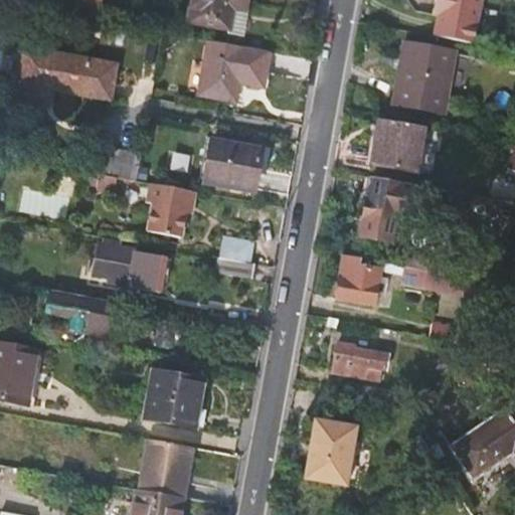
[(102,0),(74,0),(71,17),(99,22),(102,0)]
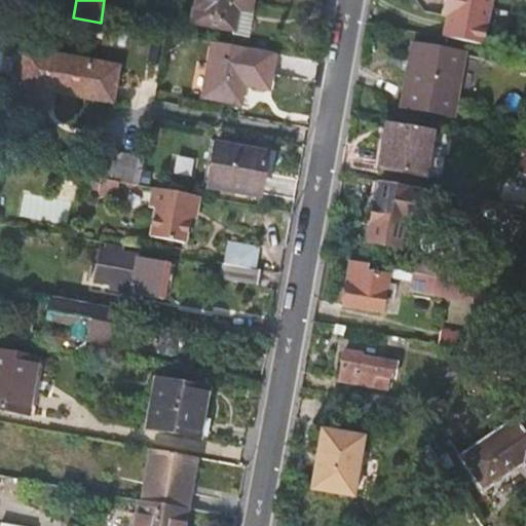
[(242,34),(248,0),(193,0),(190,24),(242,34)]
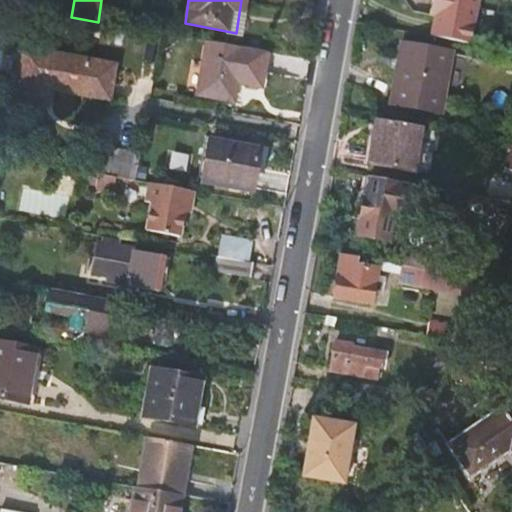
[(430,18),(427,34),(459,40),(463,18),(476,21),(479,3),(467,1),(467,0),(430,0),(427,18),(430,18)]
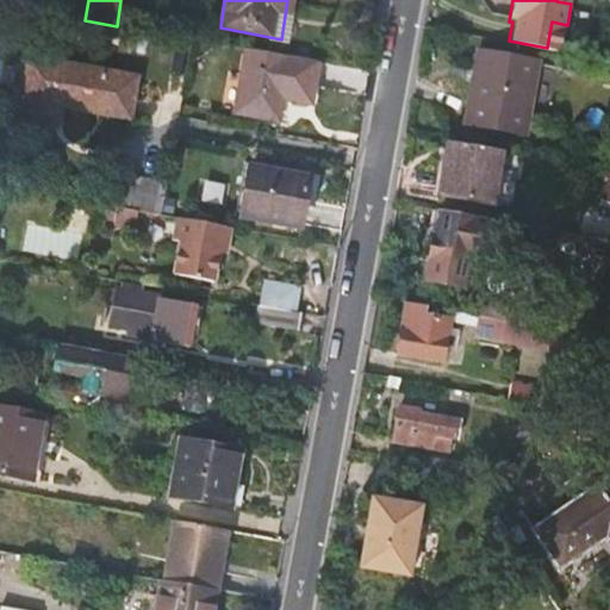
[(306,100),(315,62),(293,58),(244,49),(232,110),(274,117),(278,95),(306,100)]
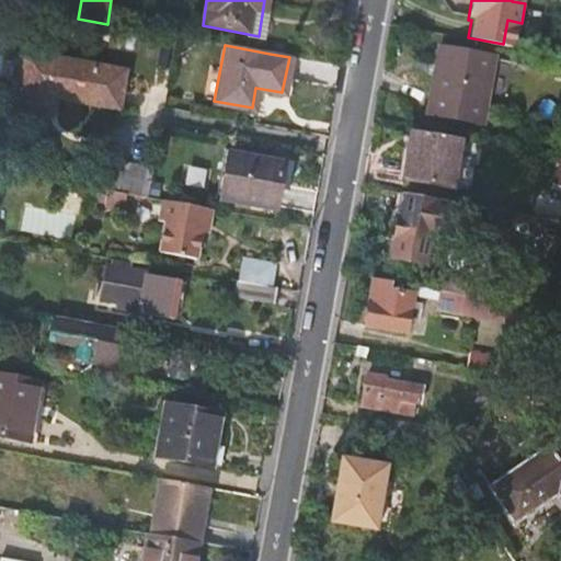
[(492,55),(437,46),(426,112),(480,122),(492,55)]
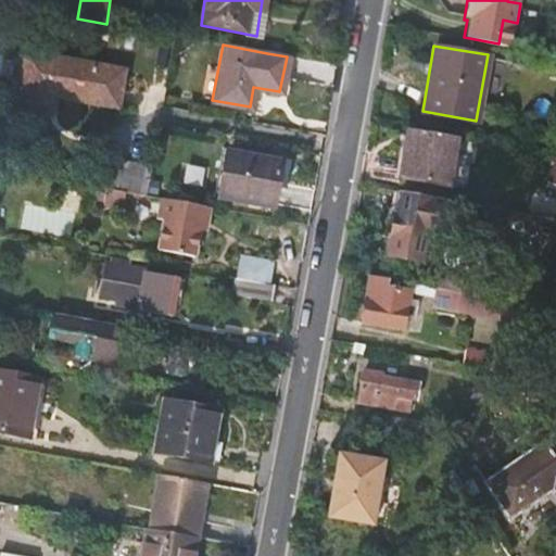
[(52,98),(115,110),(123,72),(26,54),(16,110),(49,116),(52,98)]
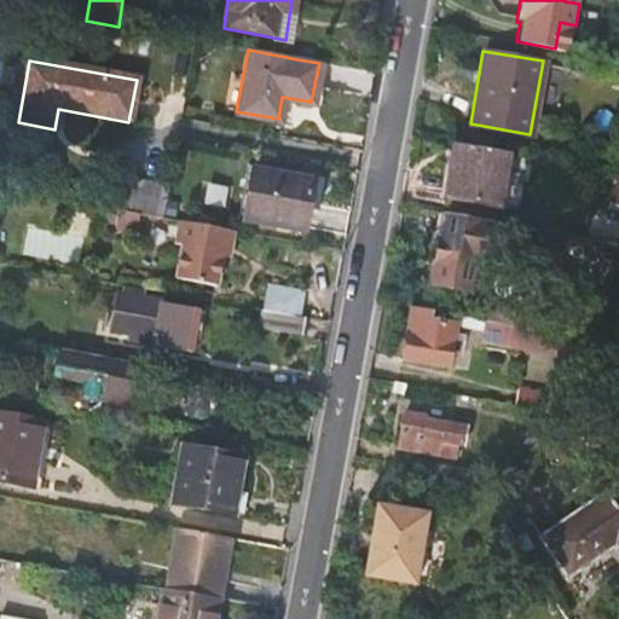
[(498,207),(508,152),(455,143),(445,197),(498,207)]
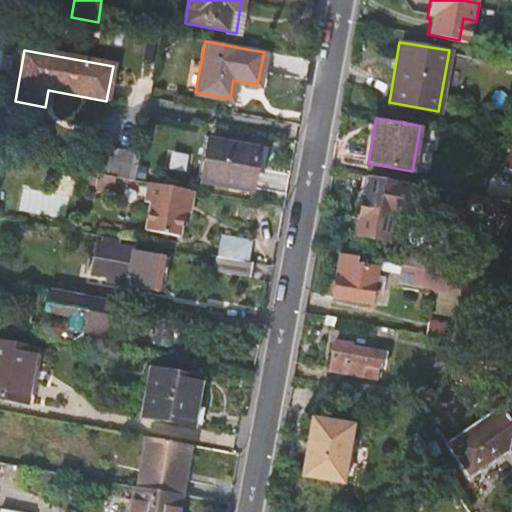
[(207,141),(200,179),(248,188),(255,150),(207,141)]
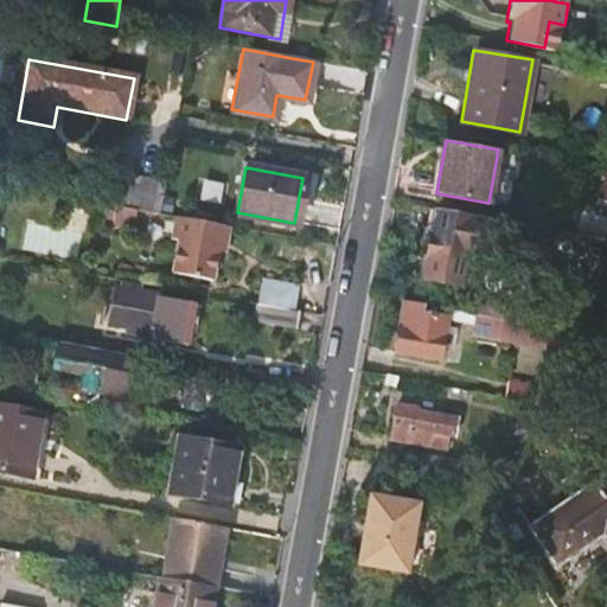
[(116,179),(113,205),(139,210),(159,213),(164,187),(116,179)]
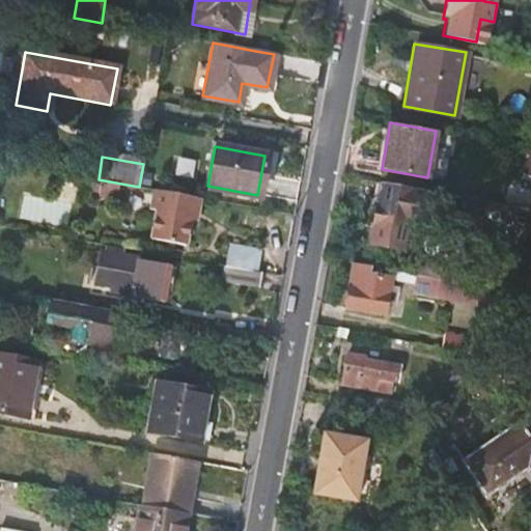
[(72,183),(89,186),(90,178),(74,175),(72,183)]
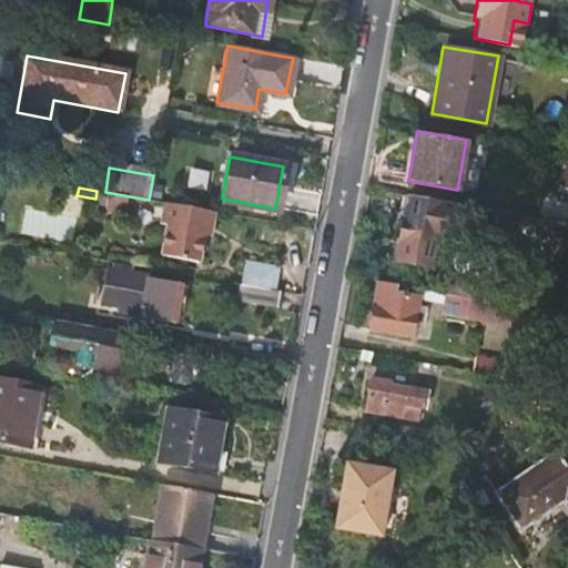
[(129,205),(130,196),(105,192),(97,191),(95,199),(129,205)]
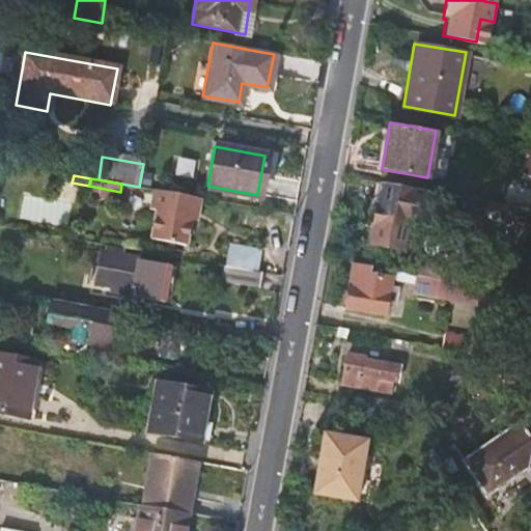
[(390,244),(404,246),(409,223),(441,229),(442,222),(449,223),(452,204),(446,203),(447,196),(383,184),(379,205),(378,205),(370,244),(388,247),(390,244)]
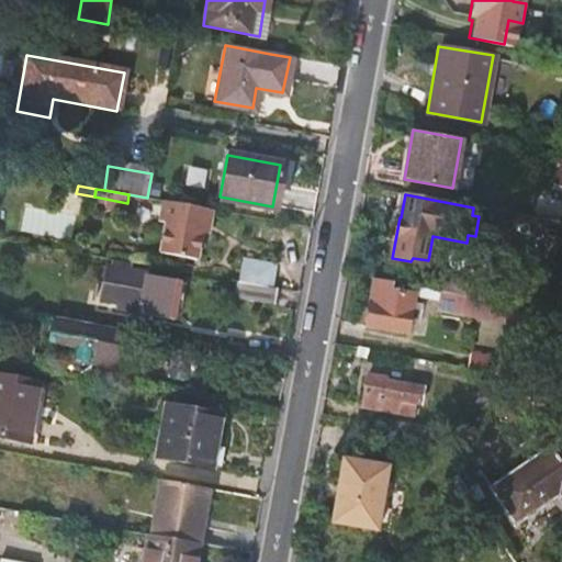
[(209,225),(211,210),(165,201),(161,224),(167,226),(163,255),(198,262),(204,224),(209,225)]
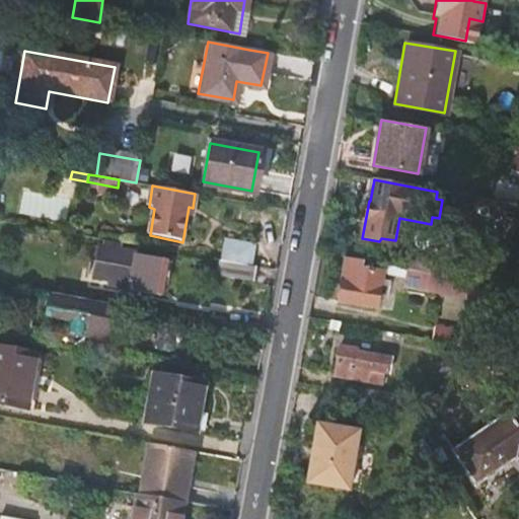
[(517,224),(518,220),(518,206),(500,203),(494,235),(511,238),(517,224)]
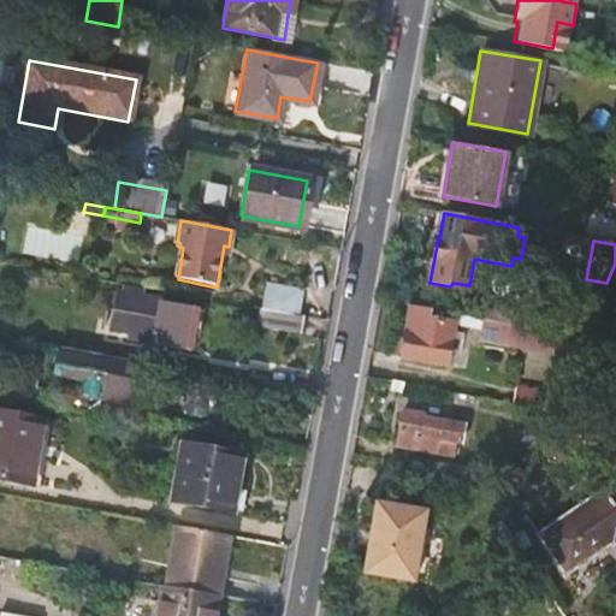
[(259,279),(266,280),(301,288),(302,279),(260,272),(259,279)]
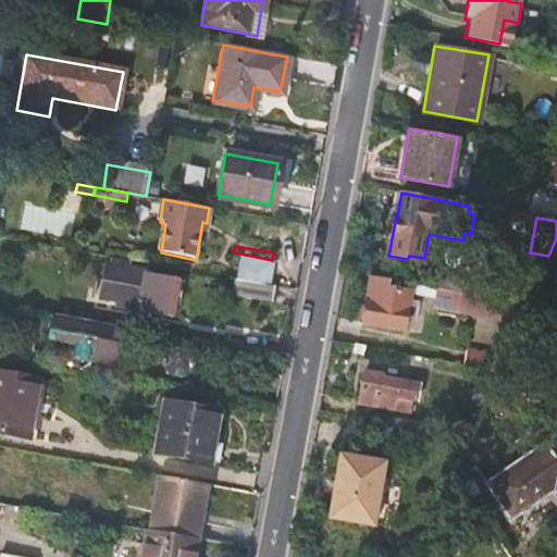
[(548,256),(530,252),(527,271),(541,274),(548,256)]
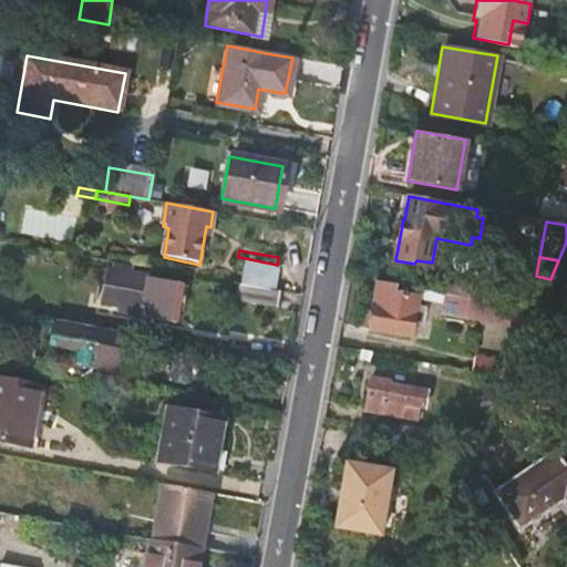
[(277,265),(245,258),(240,284),(250,286),(274,290),(277,265)]
